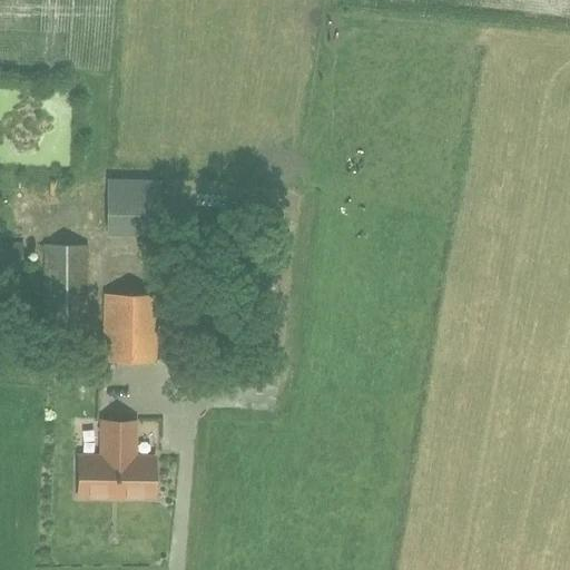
[(16,105),(17,147),(43,147),(43,156),(62,155),(61,105),(16,105)]
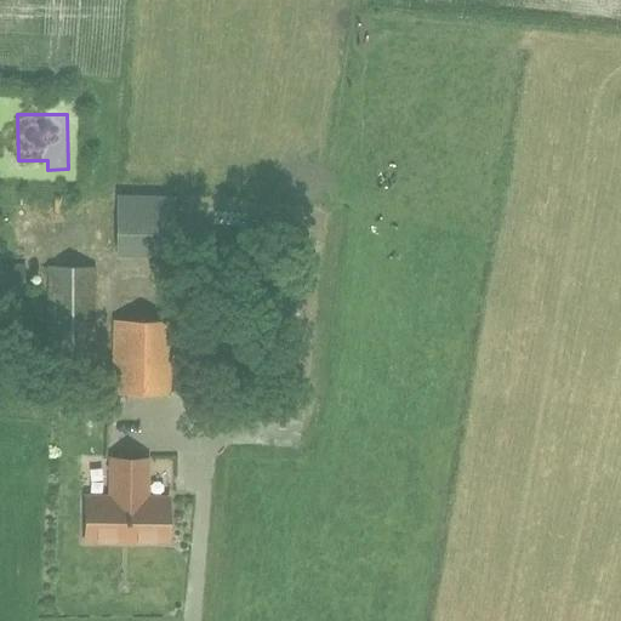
[(121,257),(175,257),(176,199),(121,198),(121,257)]
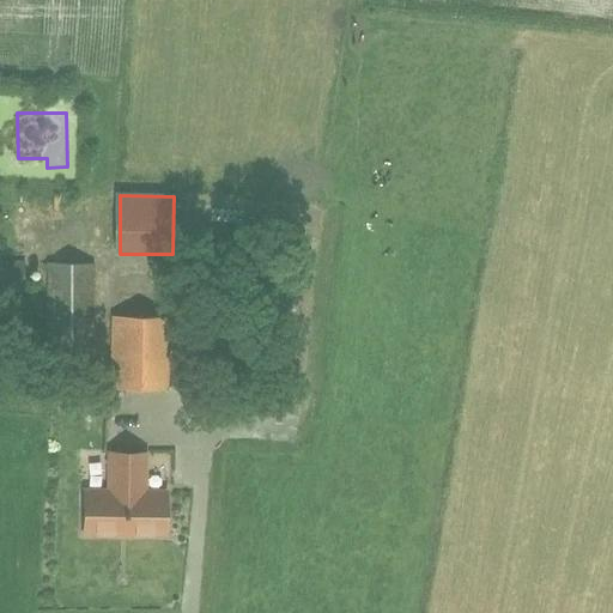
[(0,292),(23,293),(23,261),(0,260),(0,292)]
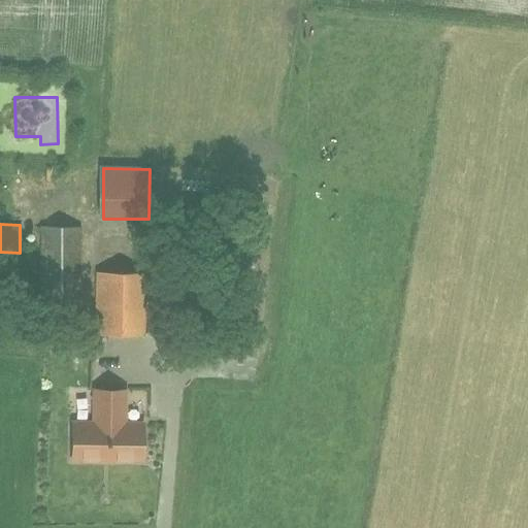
[(80,300),(80,228),(41,228),(40,300),(80,300)]
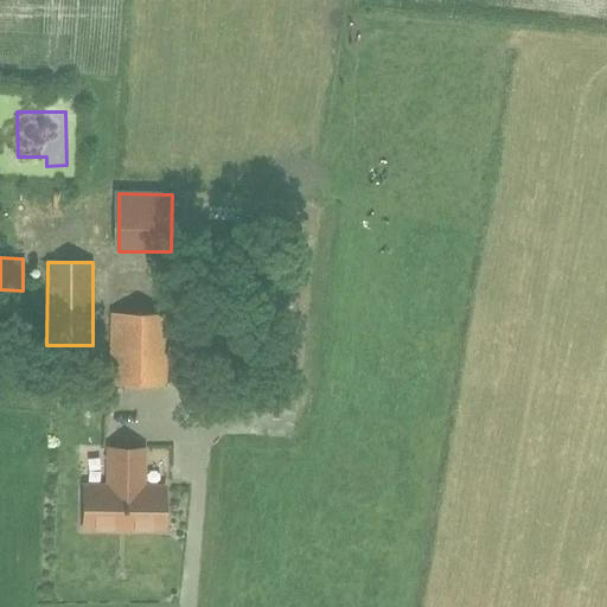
[(212,298),(212,326),(237,326),(237,298),(212,298)]
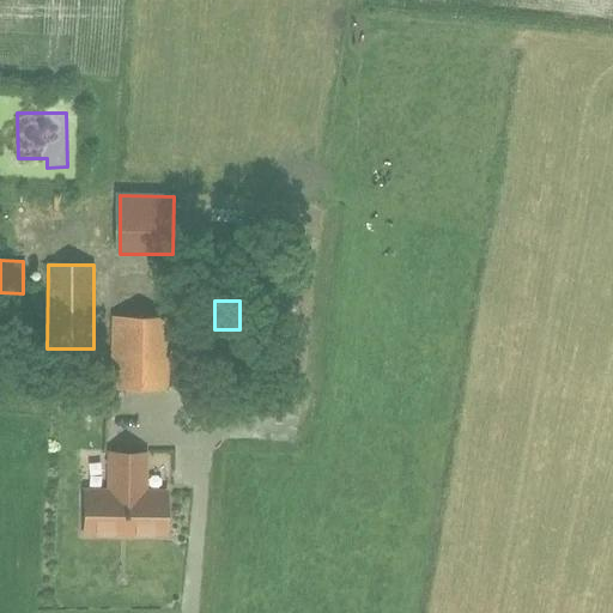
[(110,390),(167,390),(168,319),(111,317),(110,390)]
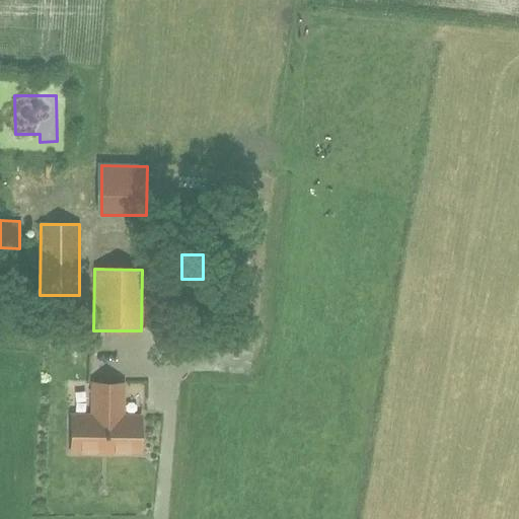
[(99,451),(106,451),(115,452),(117,454),(131,454),(134,452),(140,452),(140,419),(122,418),(122,385),(93,385),(93,418),(72,417),(71,453),(99,454),(99,451)]
